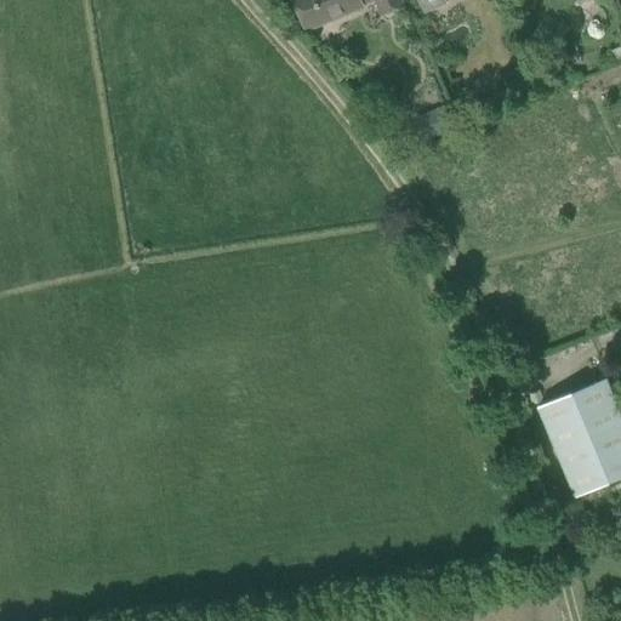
[(382,18),(404,9),(399,0),(294,0),(307,30),(375,1),(382,18)]
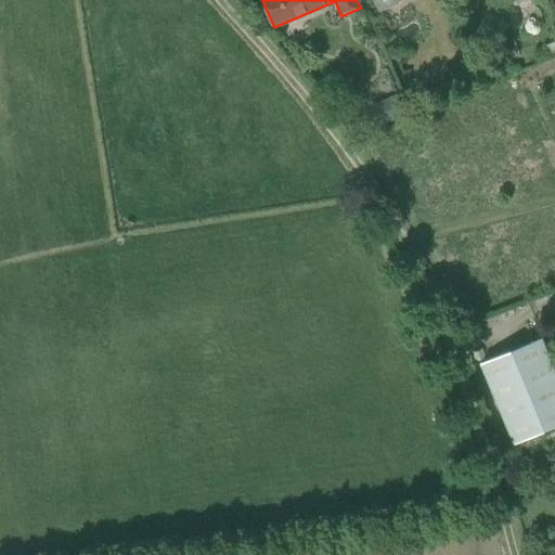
[(400,4),(398,0),(375,0),(376,2),(382,13),(400,4)]
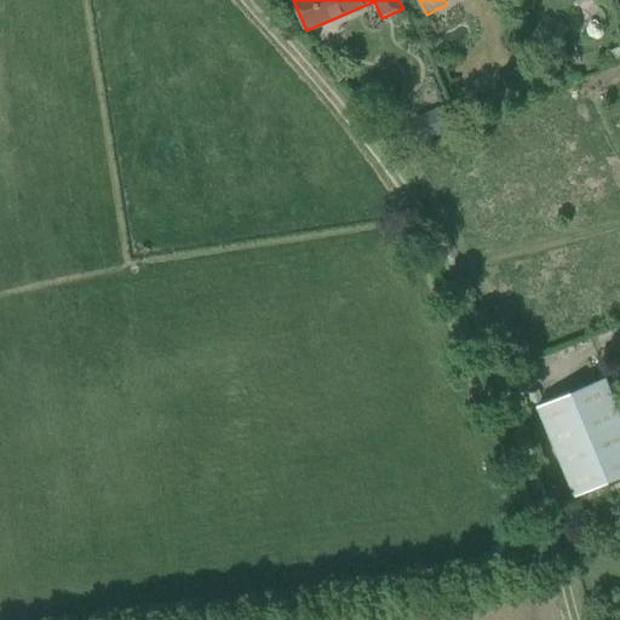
[(538,406),(575,497),(619,477),(619,412),(606,378),(538,406)]
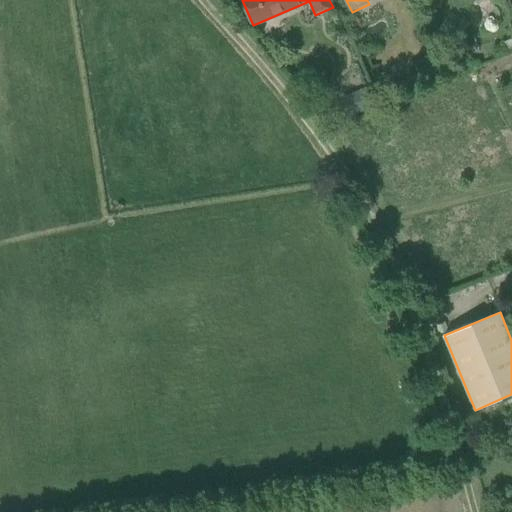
[(476,435),(486,431),(481,418),(471,422),(476,435)]
